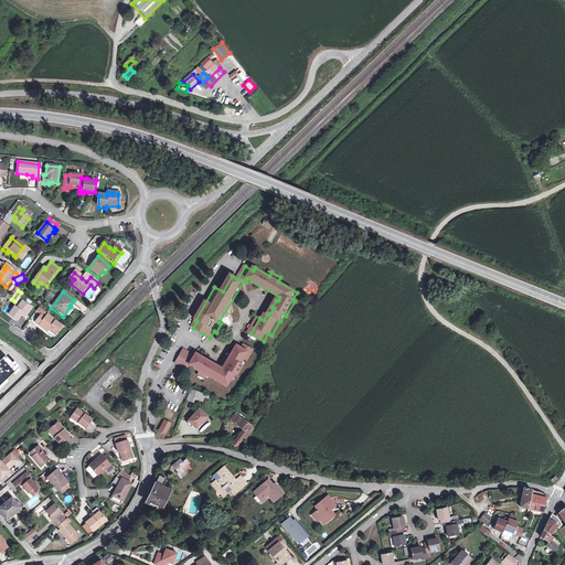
[(23,313),(27,315),(31,309),(22,302),(17,310),(14,308),(8,316),(17,323),(21,318),(23,313)]
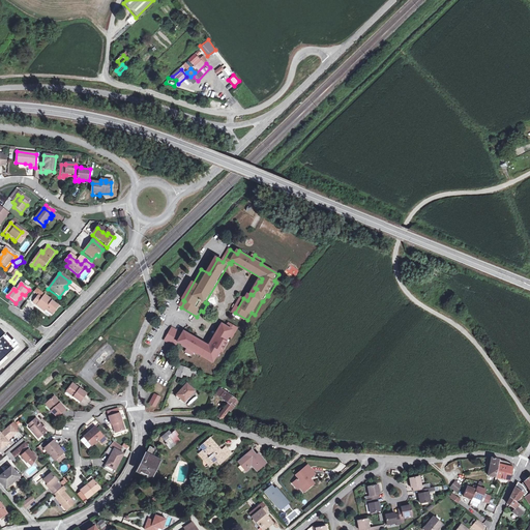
[(45,315),(46,313),(47,312),(53,316),(58,310),(43,298),(40,302),(37,299),(32,306),(45,315)]
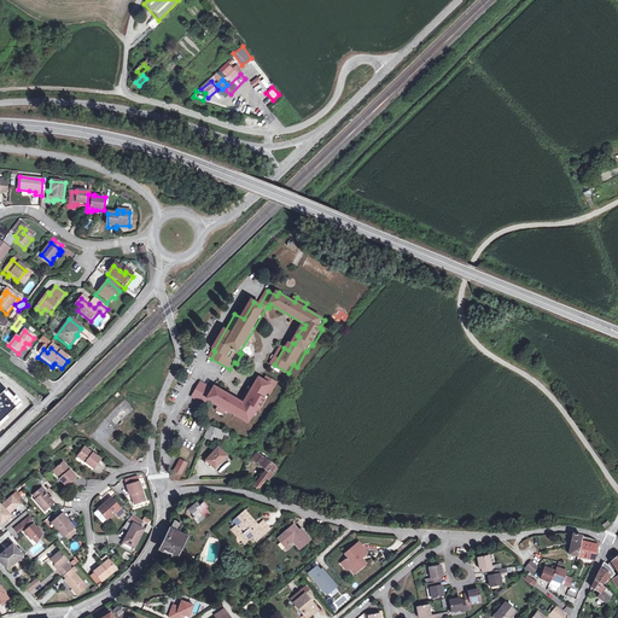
[(243,404),(217,390),(215,392),(203,385),(194,401),(207,408),(210,402),(221,409),(220,413),(227,418),(229,414),(251,426),(260,412),(262,413),(268,403),(266,402),(270,395),(274,397),(280,386),(270,380),(268,384),(261,380),(254,394),(250,392),(243,404)]
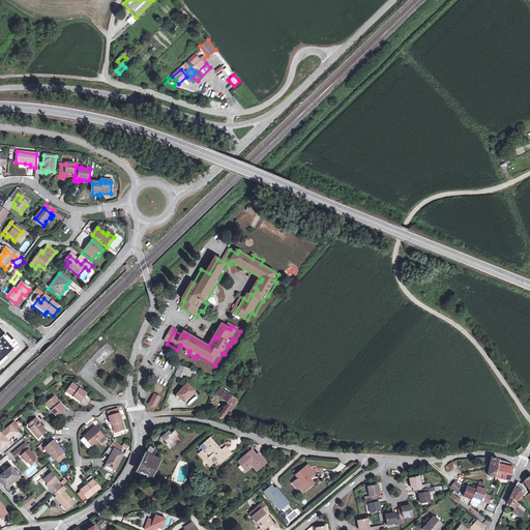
[(6,332),(0,336),(0,361),(19,344),(6,332)]
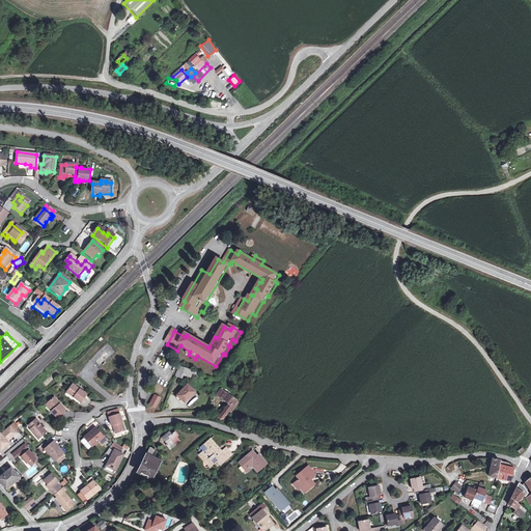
[(157,357),(154,363),(160,366),(163,360),(157,357)]
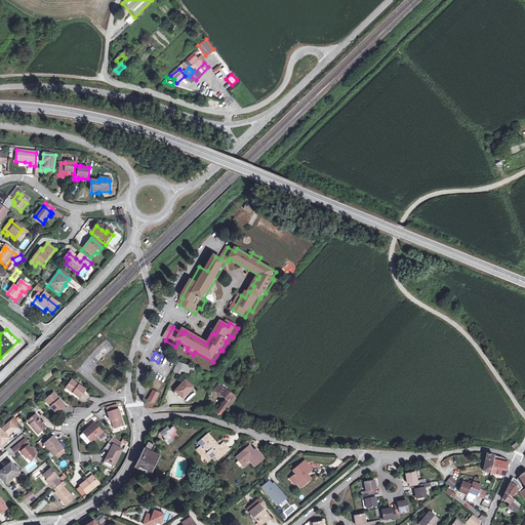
[(189,373),(192,367),(178,362),(174,372),(180,374),(182,370),(189,373)]
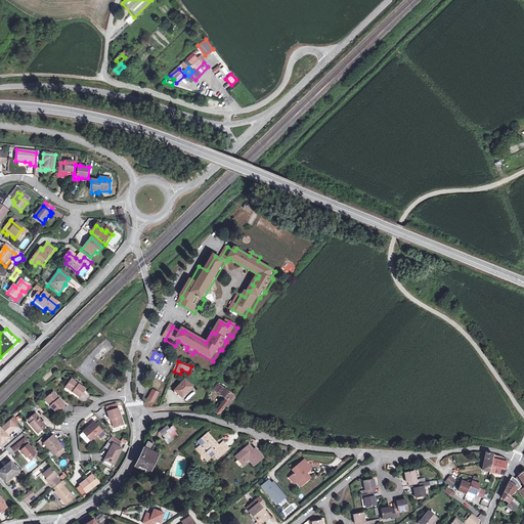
[(86,390),(72,380),(67,387),(80,398),(86,390)]
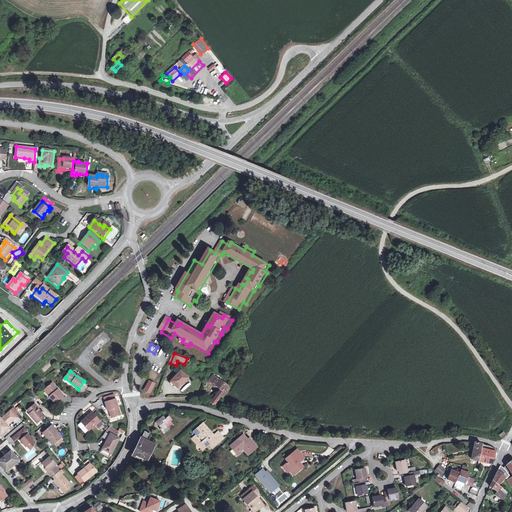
[(179,388),(184,383),(188,379),(181,371),(171,380),(179,388)]
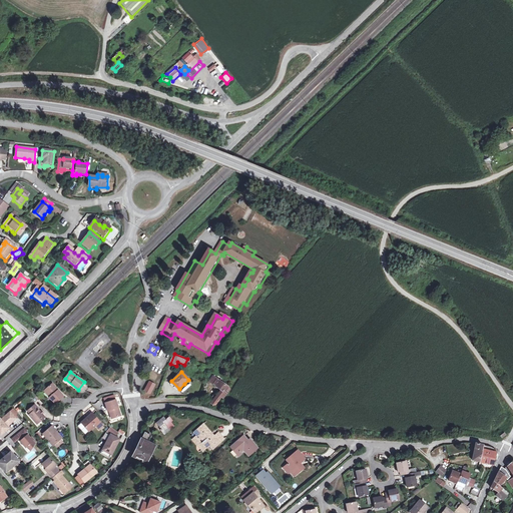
[(222,391),(226,386),(215,377),(211,383),(222,391)]
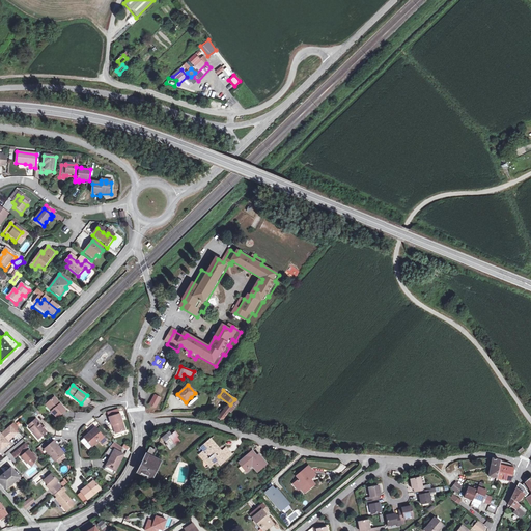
[(186,402),(177,394),(175,396),(186,407),(193,399),(191,397),(186,402)]
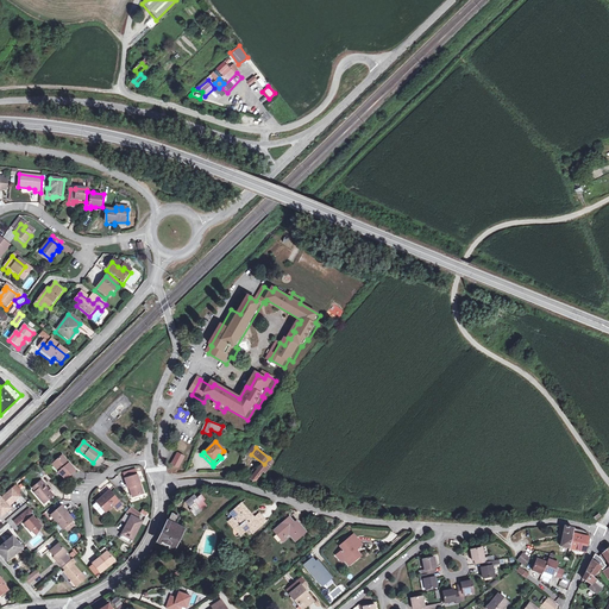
[(67,479),(70,476),(75,471),(62,457),(54,464),(61,472),(60,473),(66,481),(67,479)]
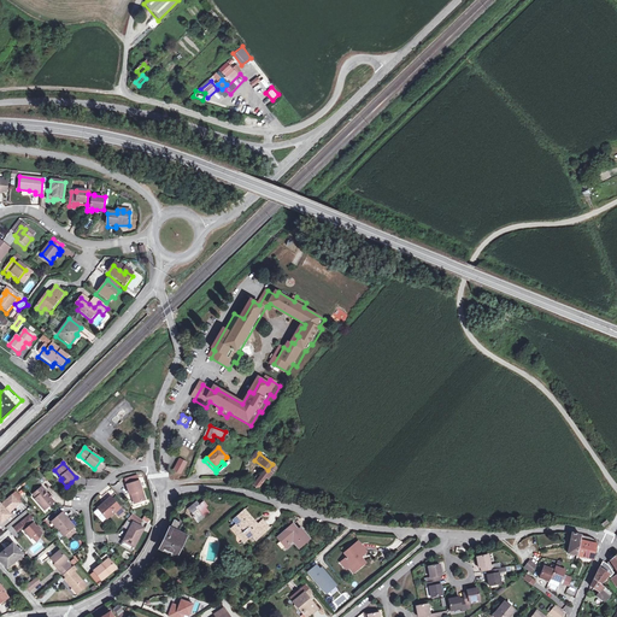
[(272,464),(268,470),(256,487),(259,489),(268,479),(269,480),(274,474),(271,472),(276,466),(272,464)]
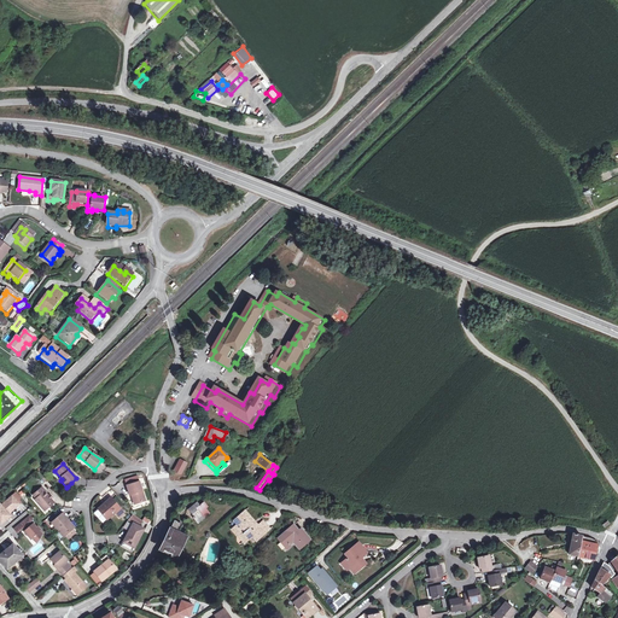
[(140,483),(128,487),(130,496),(133,495),(135,505),(146,501),(140,483)]
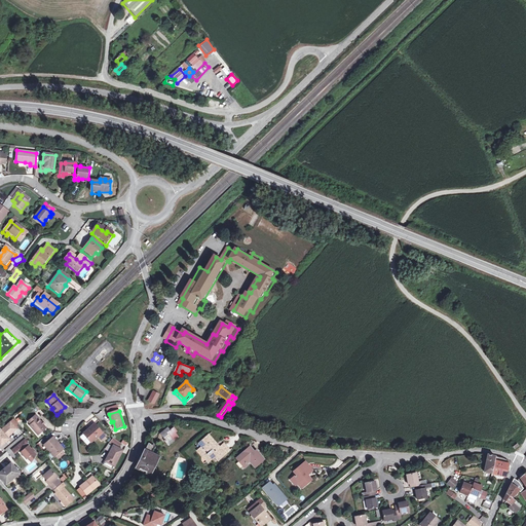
[(38,436),(45,428),(39,420),(39,419),(36,416),(29,422),(32,425),(30,426),(38,436)]
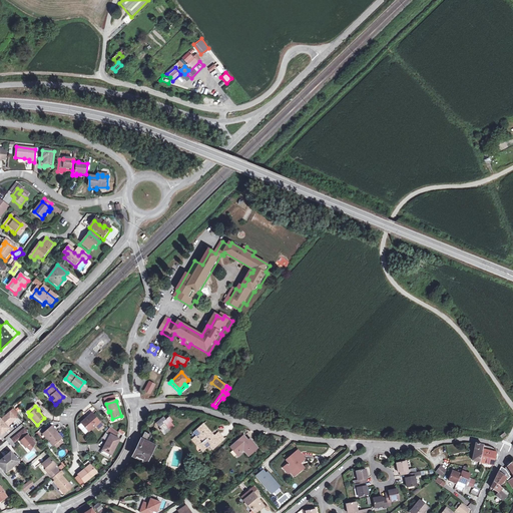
[(1,420),(0,421),(0,434),(2,436),(8,431),(6,430),(8,428),(17,420),(11,414),(2,421),(1,420)]
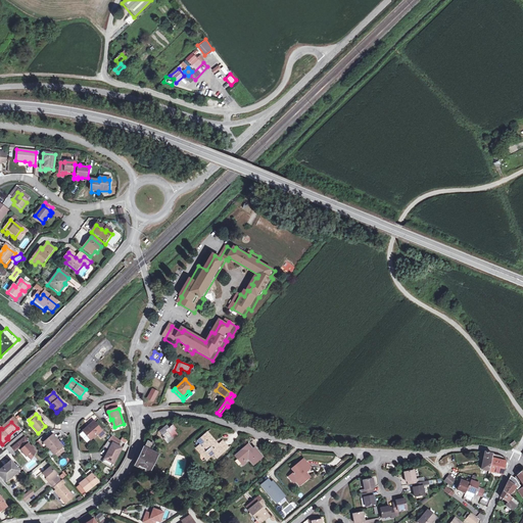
[(95,423),(84,432),(91,440),(98,434),(102,438),(106,435),(95,423)]
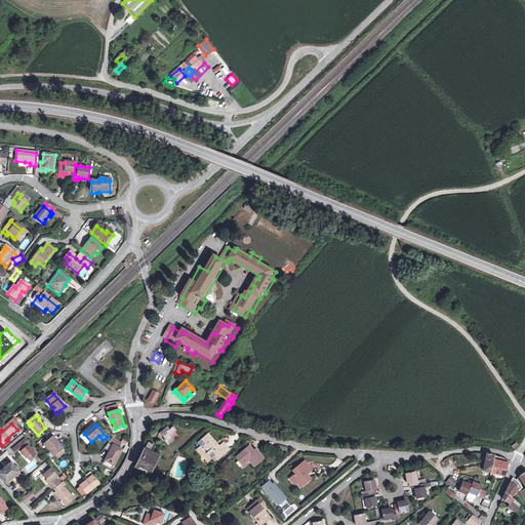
[(165,441),(169,445),(178,437),(175,433),(176,432),(173,428),(170,431),(168,429),(161,434),(166,440),(165,441)]
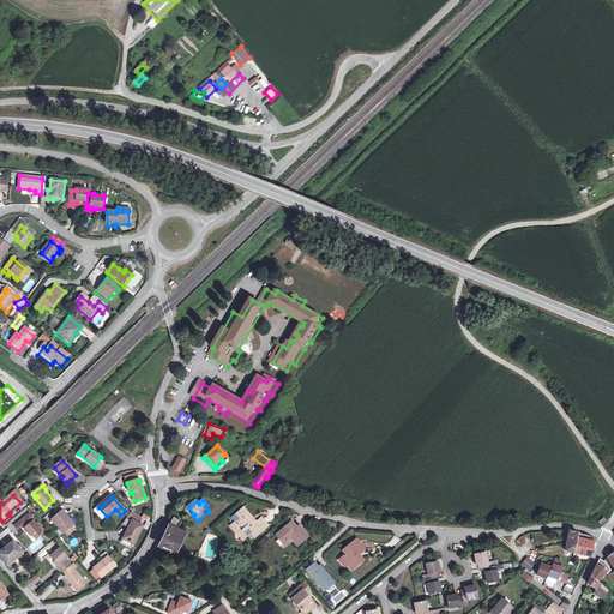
[(244,525),(236,530),(246,541),(256,533),(259,537),(271,528),(265,519),(260,523),(247,509),(238,517),(244,525)]
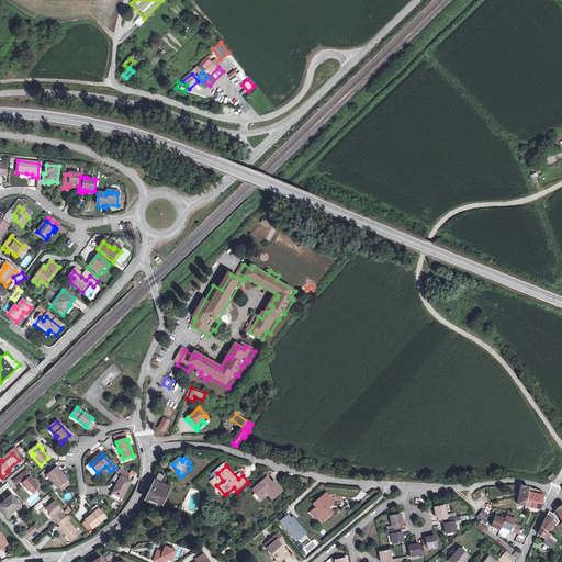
[(67,482),(62,475),(63,474),(57,468),(47,476),(59,490),(60,489),(63,492),(70,485),(67,482)]
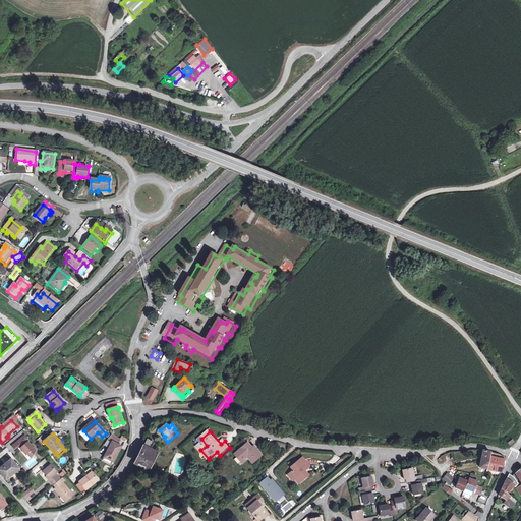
[(113,433),(110,439),(113,441),(114,440),(119,443),(121,440),(113,433)]
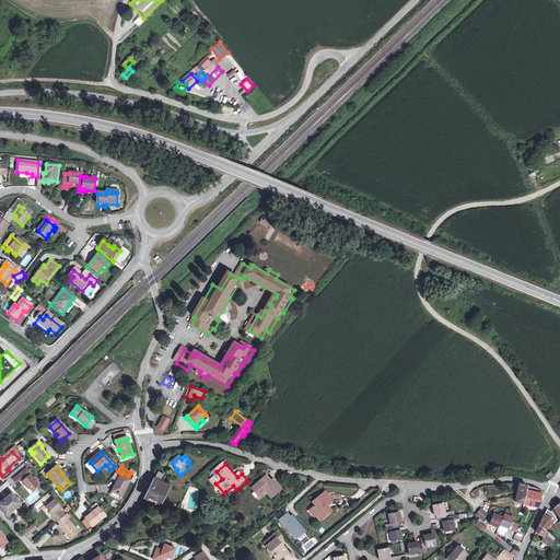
[(27,469),(14,480),(18,485),(24,479),(25,481),(23,483),(30,490),(31,489),(32,488),(36,491),(39,486),(37,482),(38,481),(36,478),(35,479),(32,476),(33,475),(27,469)]
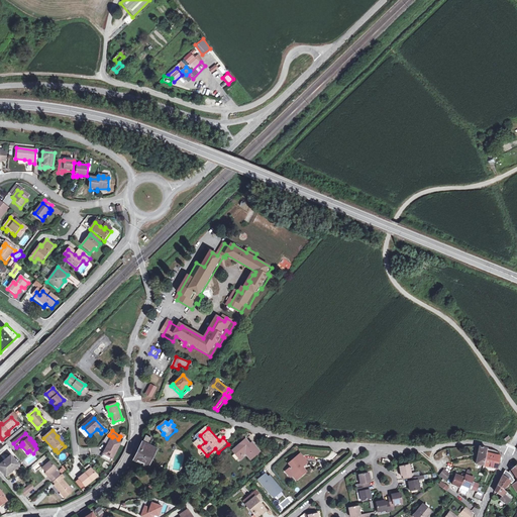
[(45,444),(39,436),(37,438),(43,445),(45,444)]
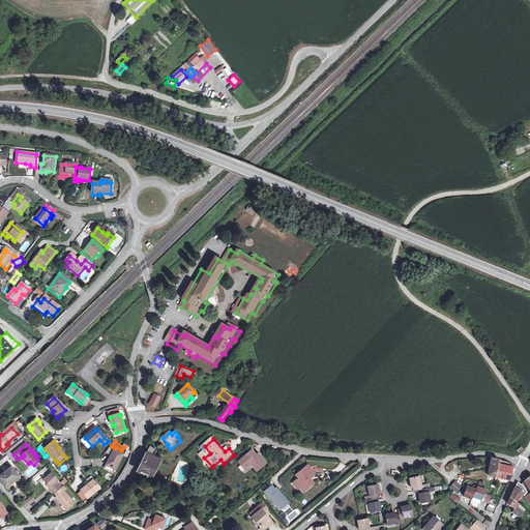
[(147,455),(153,459),(154,457),(156,451),(151,448),(147,455)]
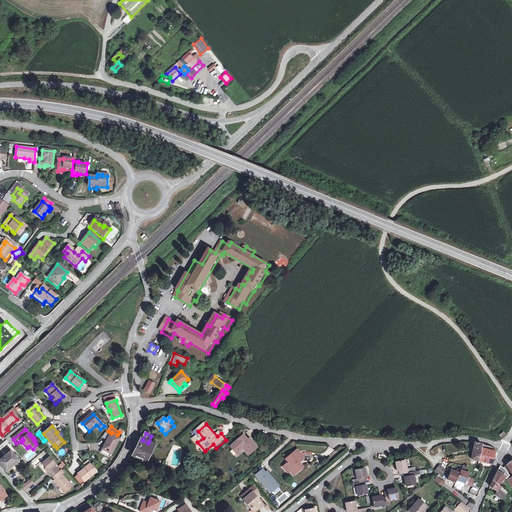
[(103,450),(112,455),(120,439),(111,434),(103,450)]
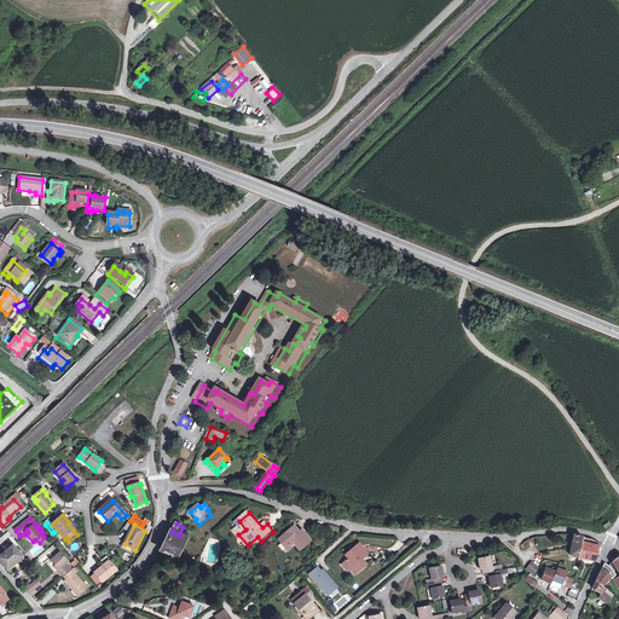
[(296,537),(291,531),(276,544),(283,553),(291,548),(298,555),(308,545),(299,534),(296,537)]
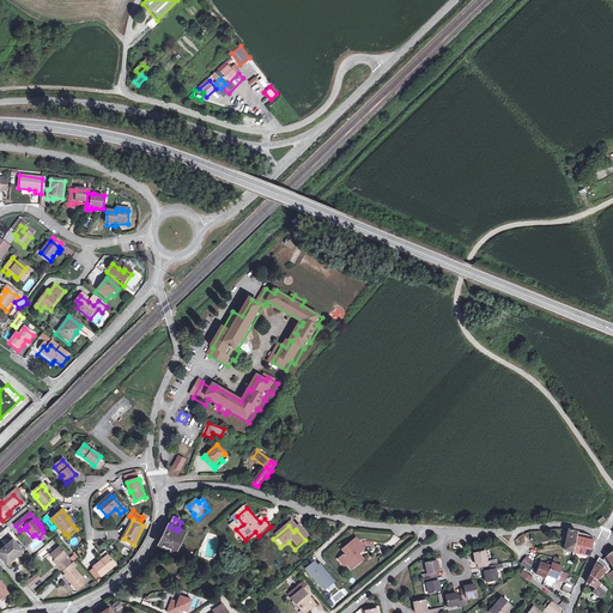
[(177,530),(170,527),(162,546),(176,553),(186,535),(177,530)]
